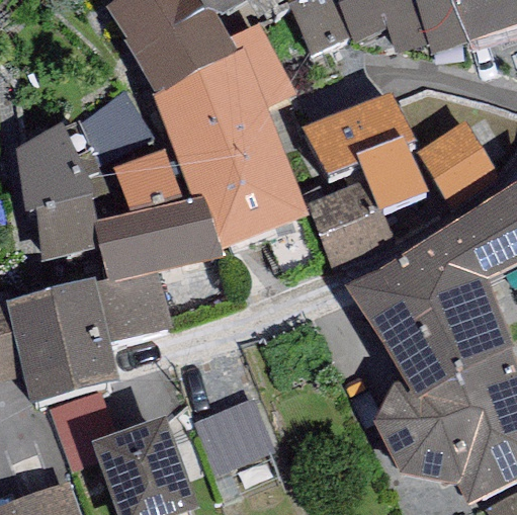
[(111,0),(105,4),(152,94),(236,51),(230,34),(216,12),(201,5),(197,0),(111,0)]
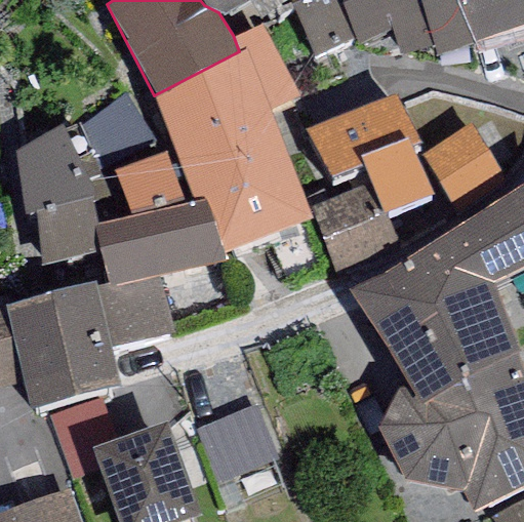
[(200,0),(204,5),(218,12),(247,0),(250,0),(259,15),(286,0),(200,0)]
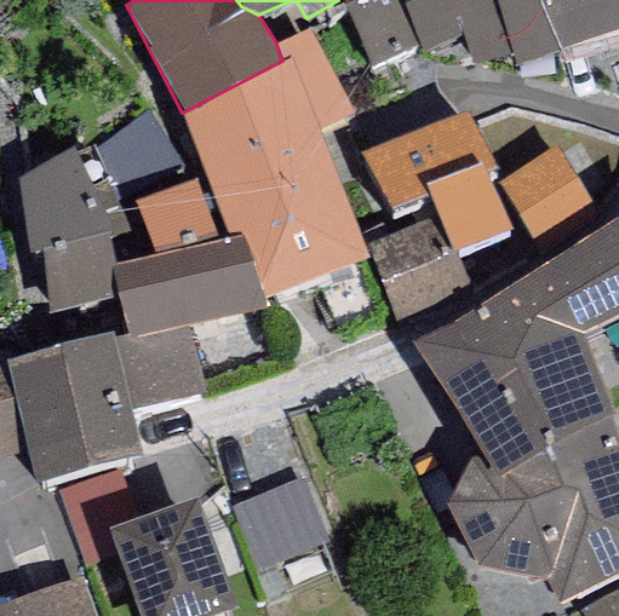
[(422,41),(403,0),(343,0),(371,67),(422,41)]
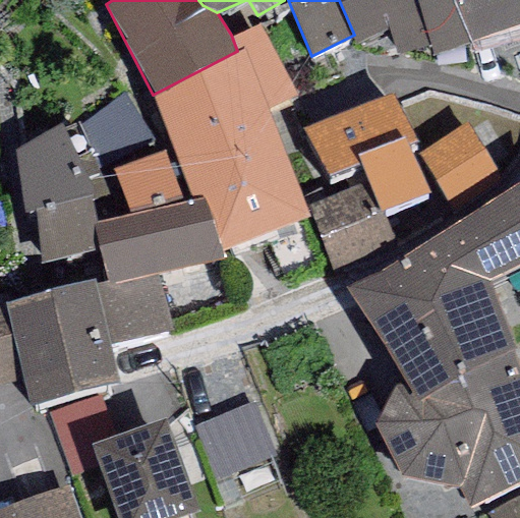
[(339,0),(354,35),(357,42),(388,27),(396,53),(437,41),(422,0),(339,0)]
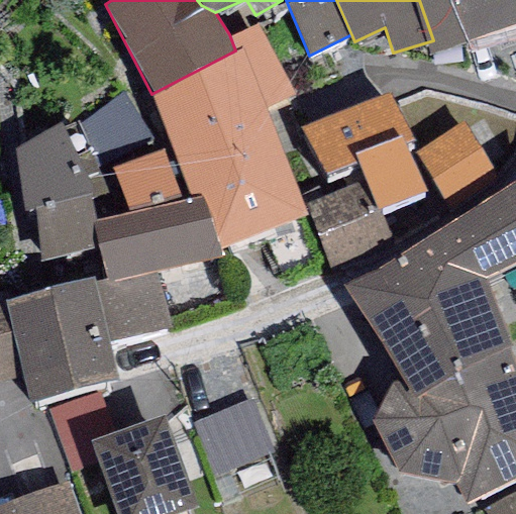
[(419,0),(433,40),(436,50),(515,23),(515,0),(419,0)]
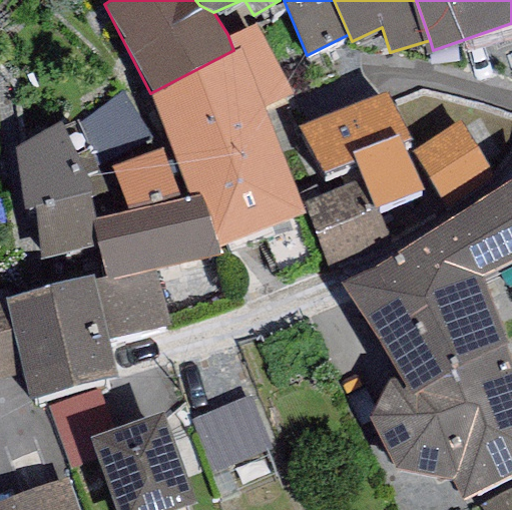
[(202,194),(216,246),(304,209),(264,104),(291,91),(258,22),(227,34),(233,50),(150,93),(189,197),(202,194)]
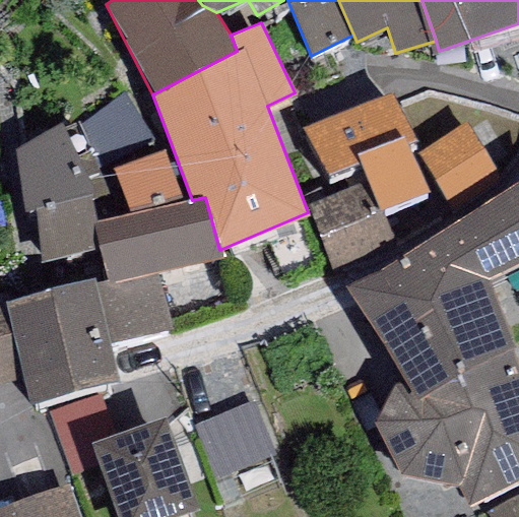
[(430,192),(409,143),(419,139),(394,92),(305,128),(327,175),(362,163),(369,181),(380,212),(430,192)]
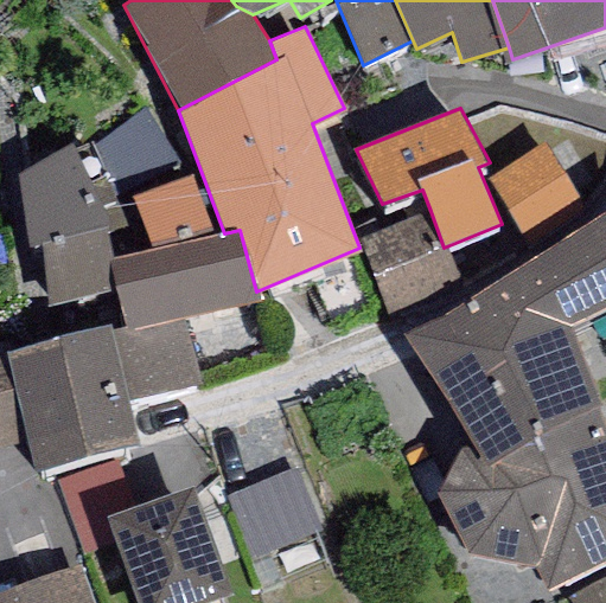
[(30,243),(42,241),(107,225),(109,219),(121,212),(91,142),(77,148),(74,140),(17,173),(30,243)]
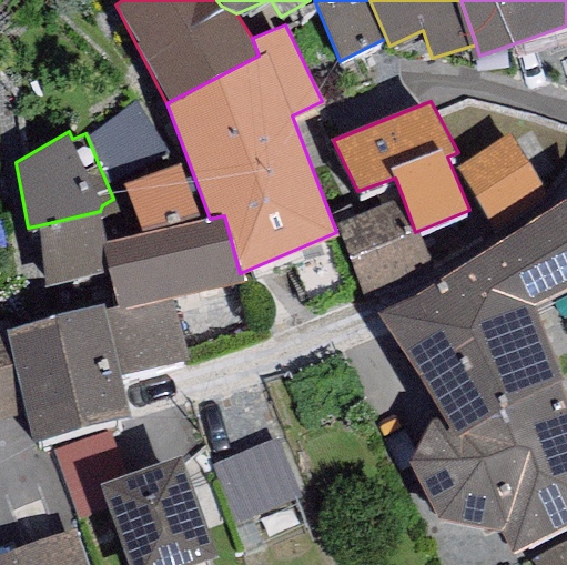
[(510,131),(459,167),(494,223),(545,188),(510,131)]
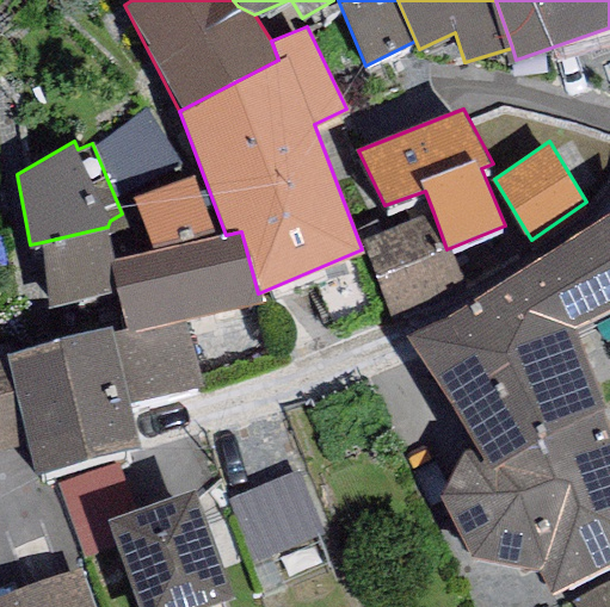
[(193,175),(135,196),(154,246),(210,229),(193,175)]
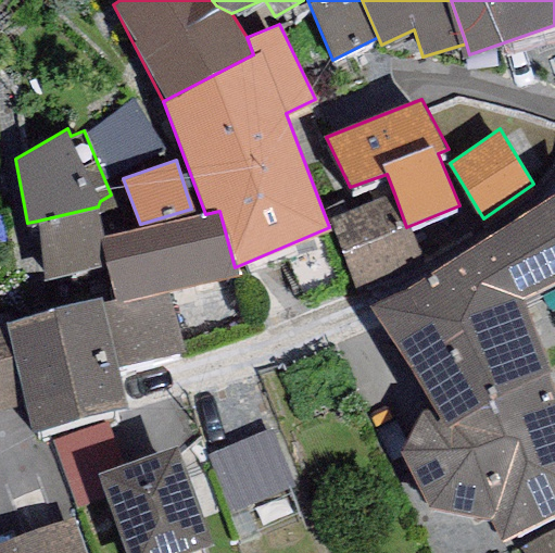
[(445,426),(547,374),(552,369),(526,302),(554,287),(554,192),(370,306),(436,410),(445,426)]
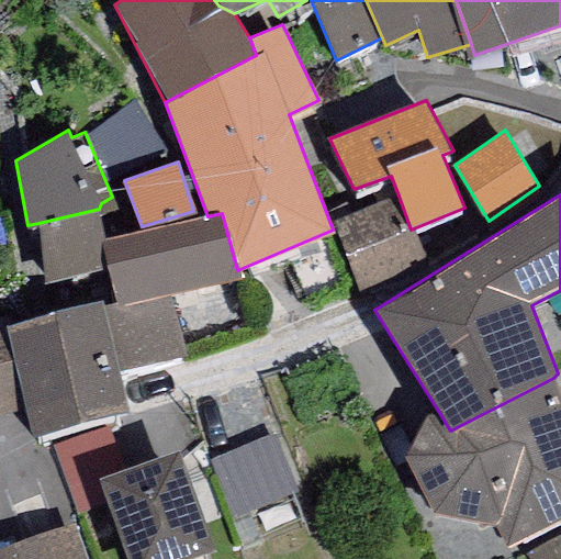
[(411,230),(399,196),(334,220),(360,293),(428,264),(411,230)]
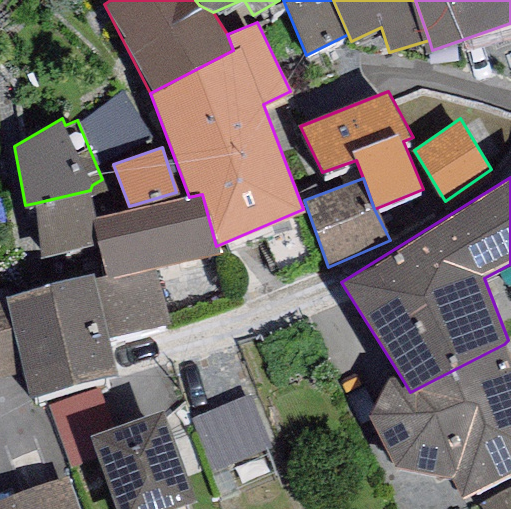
[(95,219),(90,190),(35,203),(41,257),(95,242),(99,240),(95,219)]
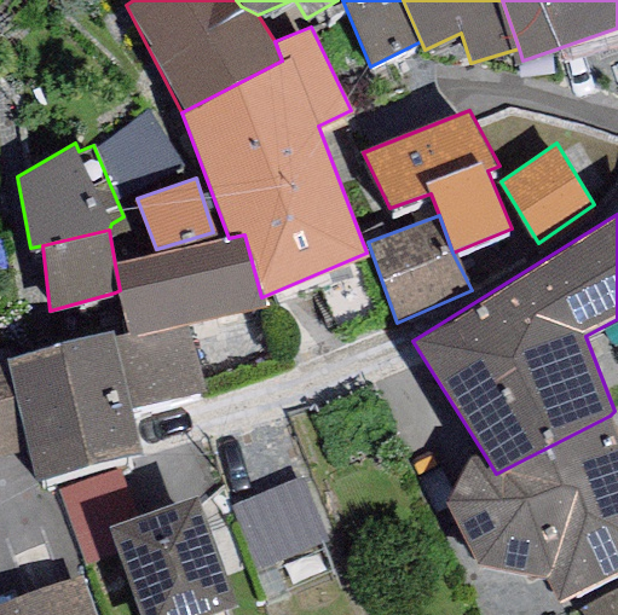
[(126,332),(119,335),(136,405),(204,388),(189,324),(265,307),(261,297),(244,235),(229,238),(115,265),(120,290),(115,293),(126,332)]
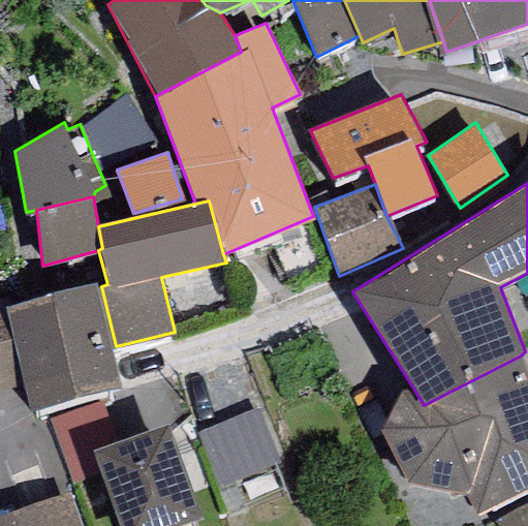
[(10,306),(5,307),(25,381),(32,408),(122,383),(95,283),(10,306)]
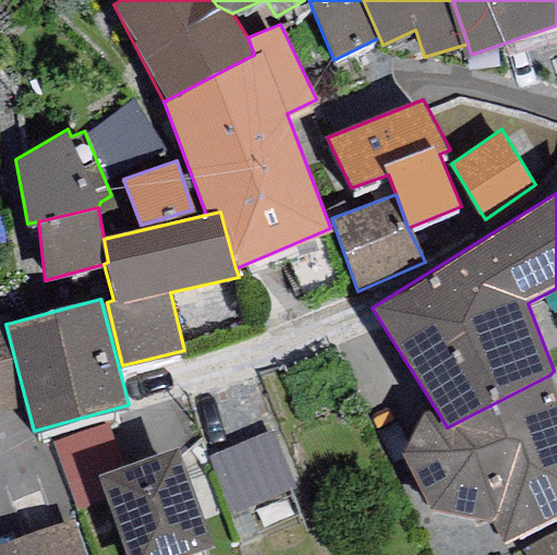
[(5,324),(11,323),(8,311),(0,313),(0,410),(26,402),(5,324)]
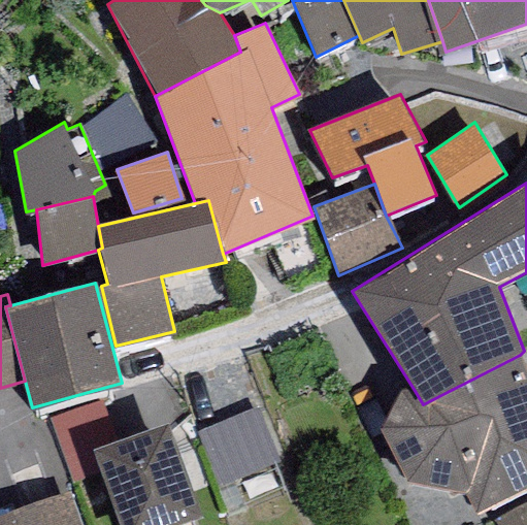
[(423,404),(414,389),(401,389),(382,426),(407,483),(466,493),(479,512),(526,488),(526,371),(520,355),(423,404)]
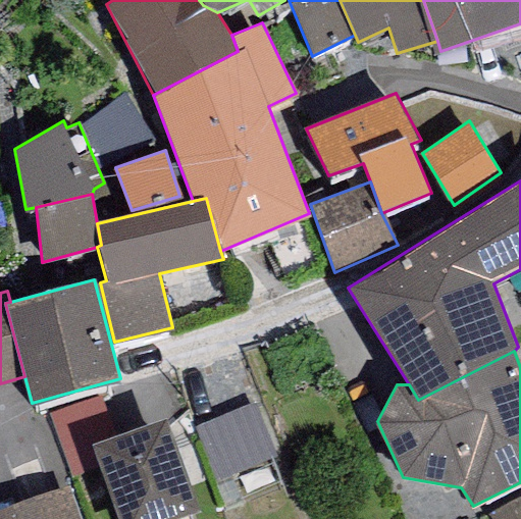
[(267,406),(213,426),(232,476),(287,456),(267,406)]
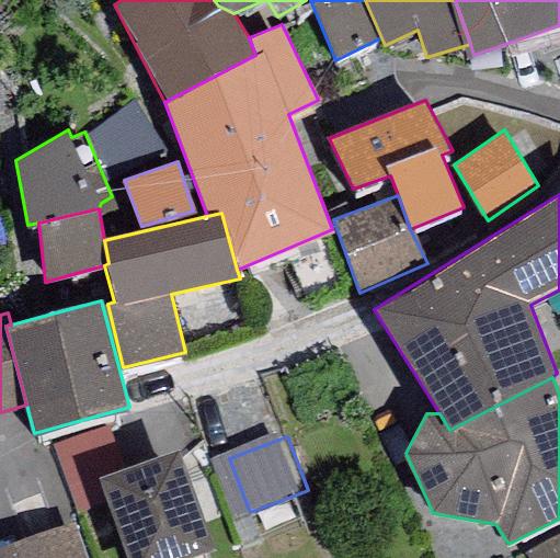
[(178,447),(98,476),(127,557),(189,557),(214,549),(178,447)]
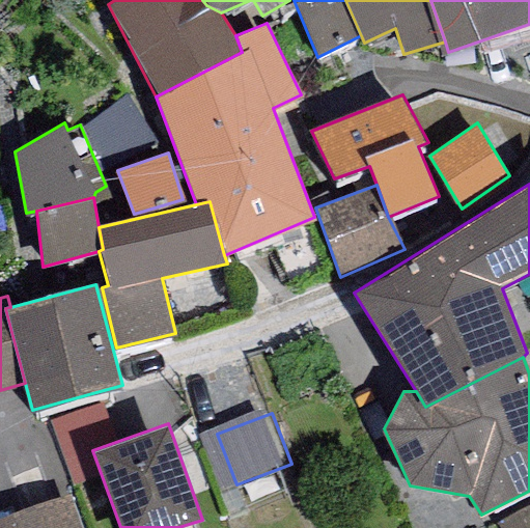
[(82,527),(68,491),(0,516),(0,527),(82,527)]
